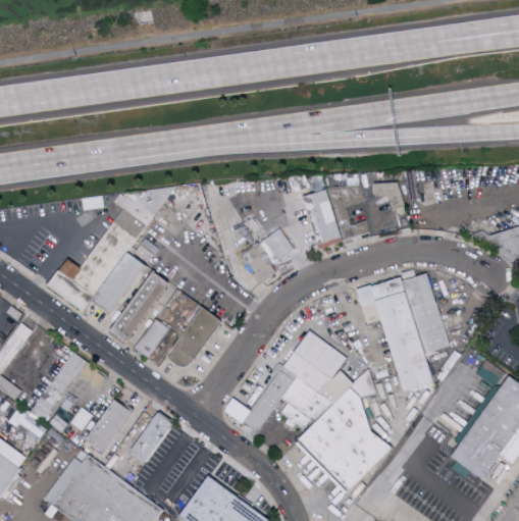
[(359,187),(326,189),(325,186),(324,177),(358,173),(359,185),(359,187)]
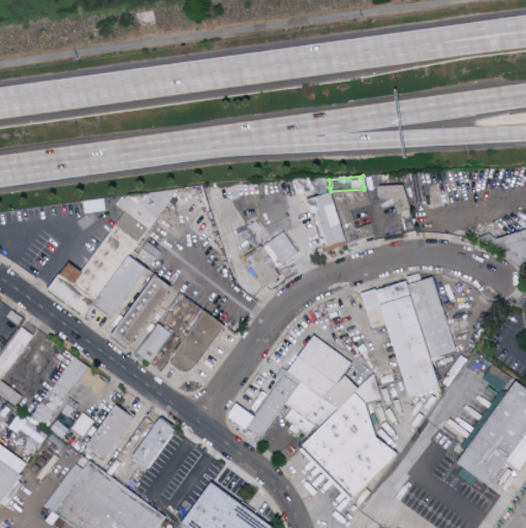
[(407,211),(394,215),(391,203),(376,203),(376,188),(400,187),(407,211)]
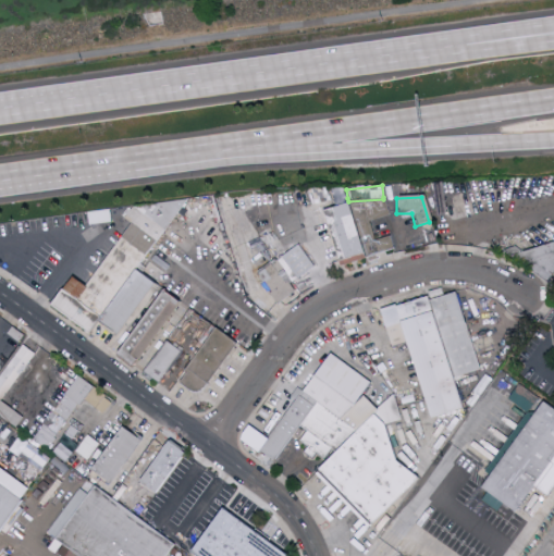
[(369,222),(374,241),(385,237),(390,236),(393,250),(385,252),(367,259),(348,201),(383,199),(384,204),(389,215),(384,218),(369,222)]
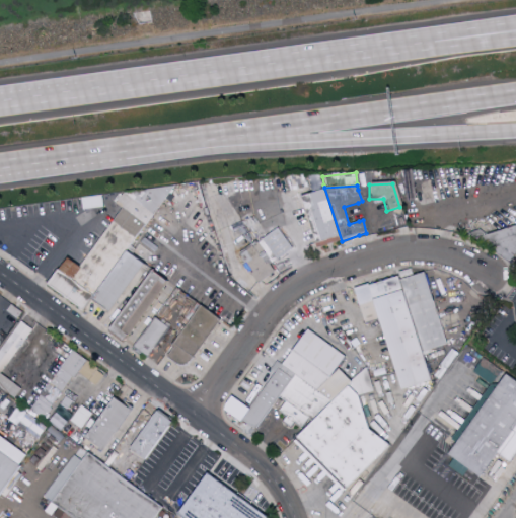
[(342,241),(322,246),(316,247),(316,246),(300,195),(324,188),(342,241)]
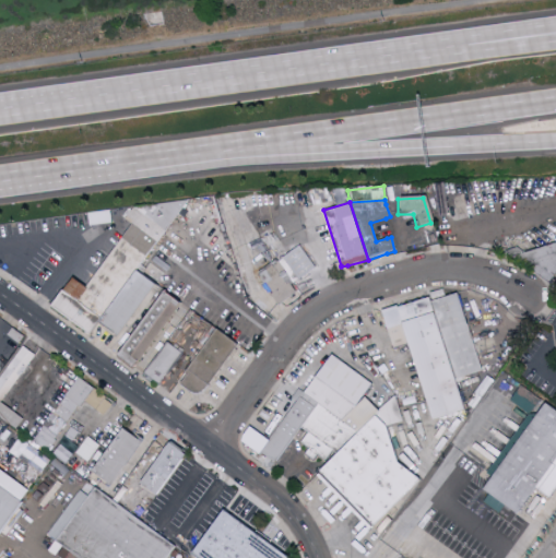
[(168,266),(156,284),(155,283),(134,269),(135,268),(146,251),(154,240),(125,221),(130,210),(148,205),(170,223),(166,230),(179,239),(176,247),(180,251),(168,266)]
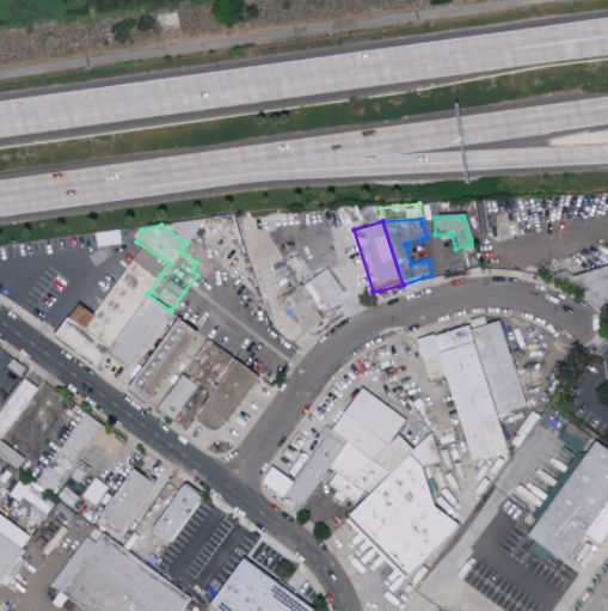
[(160,275),(148,293),(147,294),(134,315),(108,350),(98,366),(97,366),(96,366),(61,340),(54,335),(61,325),(78,304),(93,315),(109,293),(133,260),(134,258),(160,275)]
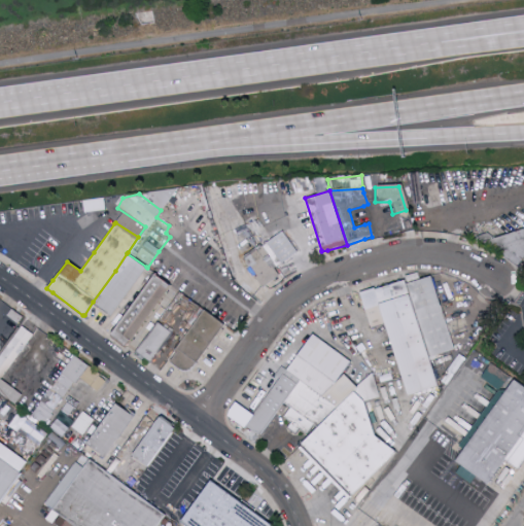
[(265,244),(282,232),(294,250),(297,253),(273,270),(278,278),(263,290),(259,289),(253,277),(248,271),(241,258),(265,244)]
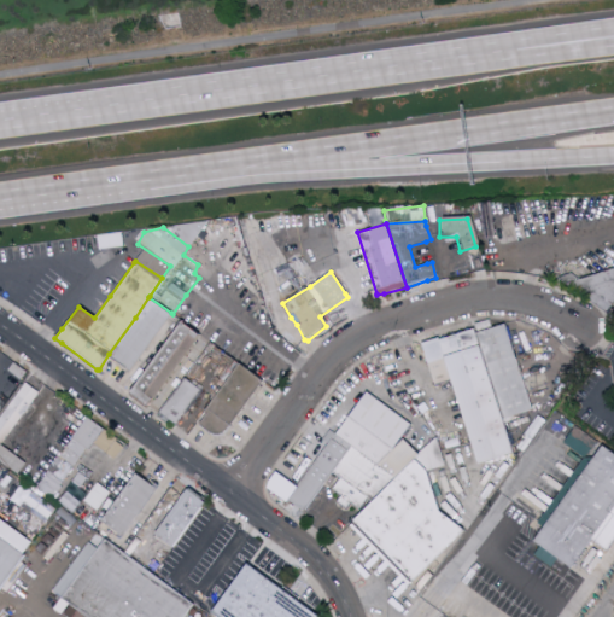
[(171,313),(135,362),(129,370),(128,370),(109,354),(135,318),(148,297),(171,313)]
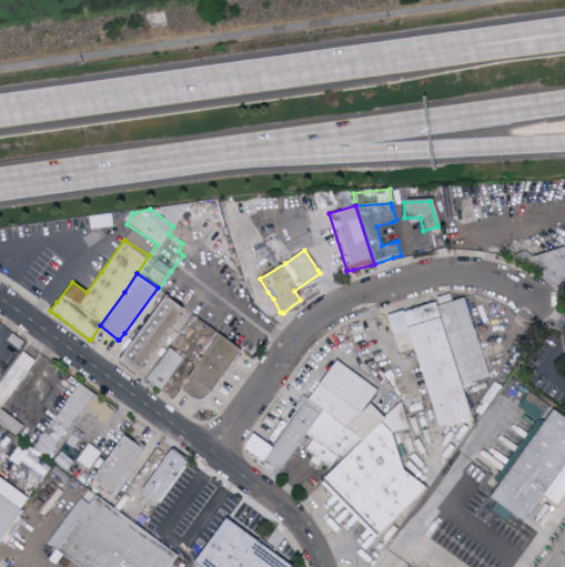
[(158,338),(133,372),(124,364),(117,358),(124,348),(131,338),(165,292),(182,305),(158,338)]
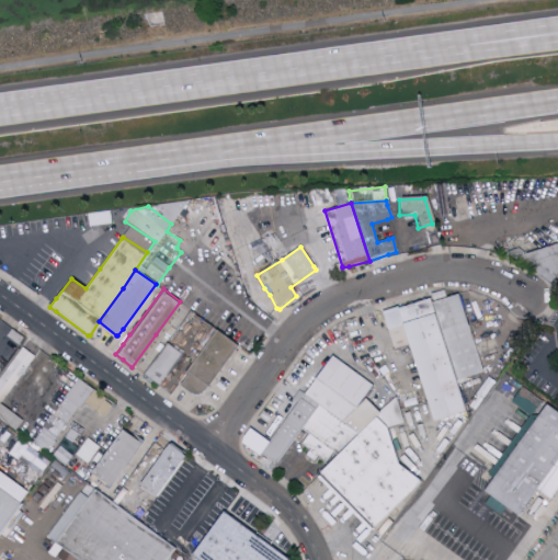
[(484,373),(458,383),(455,376),(441,332),(432,303),(455,295),(458,294),(470,332),(484,373)]
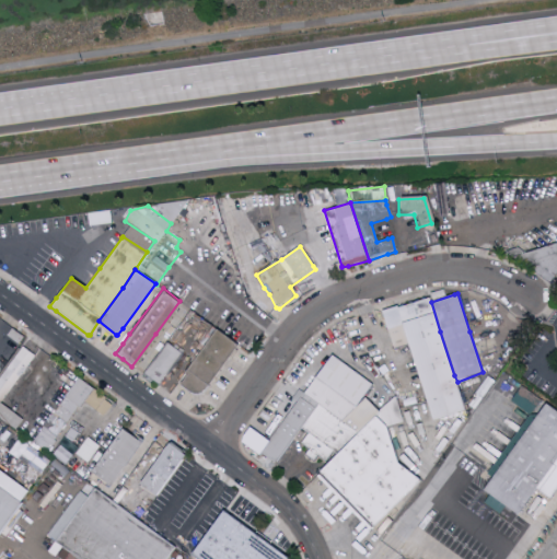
[(431,302),(440,332),(454,375),(457,382),(462,398),(465,409),(455,412),(431,419),(426,398),(409,344),(393,349),(387,334),(387,332),(381,312),(387,310),(429,298),(431,302)]
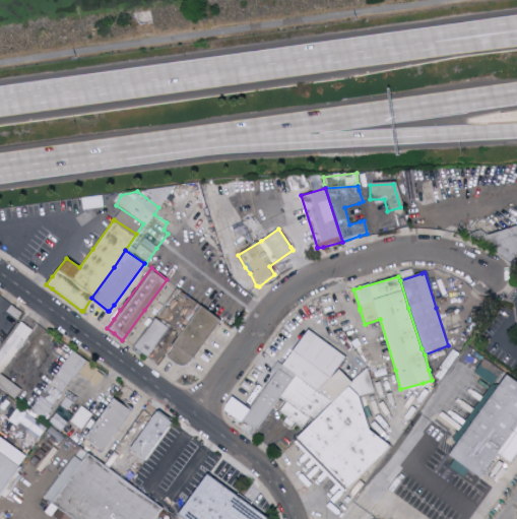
[(187,365),(177,365),(176,365),(166,357),(176,342),(197,310),(200,306),(204,310),(220,320),(187,365)]
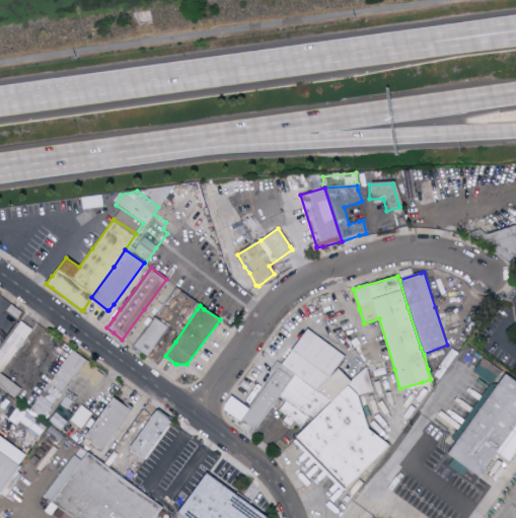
[(169,329),(148,360),(132,348),(153,318),(169,329)]
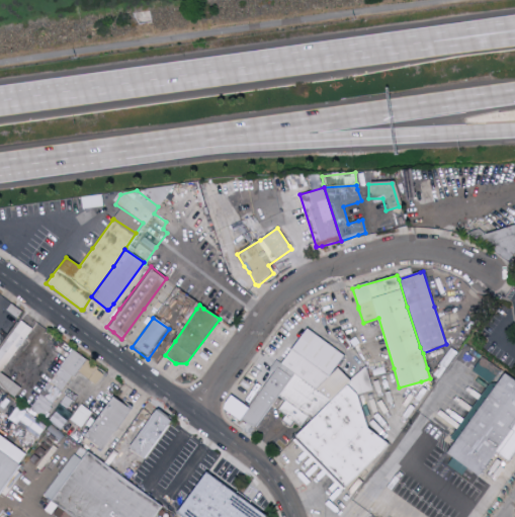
[(0,374),(12,382),(20,371),(22,367),(29,371),(31,372),(13,398),(0,386),(0,346),(18,321),(32,329),(0,371),(0,374)]
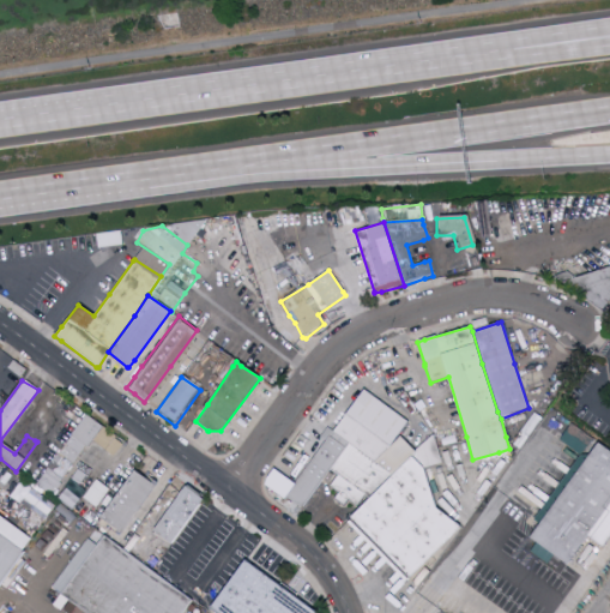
[(379,438),(390,445),(397,437),(404,431),(411,437),(421,446),(421,451),(414,457),(391,476),(352,448),(350,445),(340,438),(333,432),(345,413),(352,419),(379,438)]
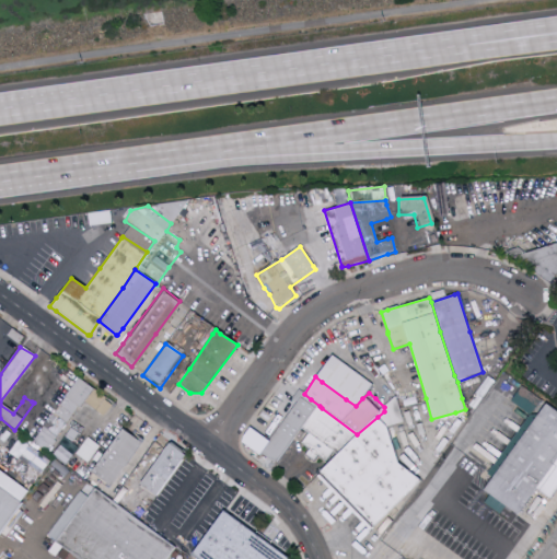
[(57,443),(47,454),(31,444),(57,407),(61,402),(77,380),(94,391),(86,399),(84,402),(78,409),(57,437),(55,441),(57,443)]
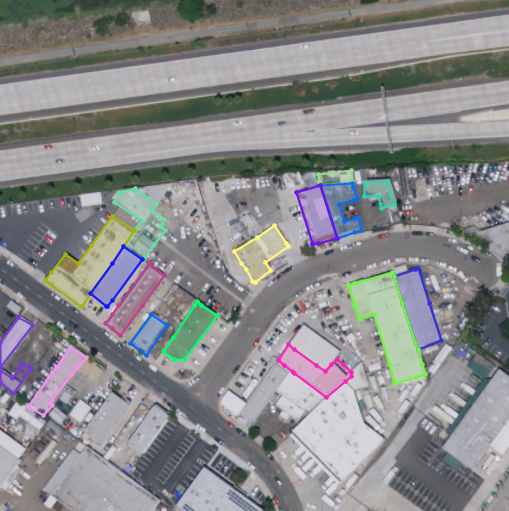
[(251,426),(249,429),(247,426),(234,415),(234,414),(277,365),(277,364),(278,365),(292,371),(276,392),(251,426)]
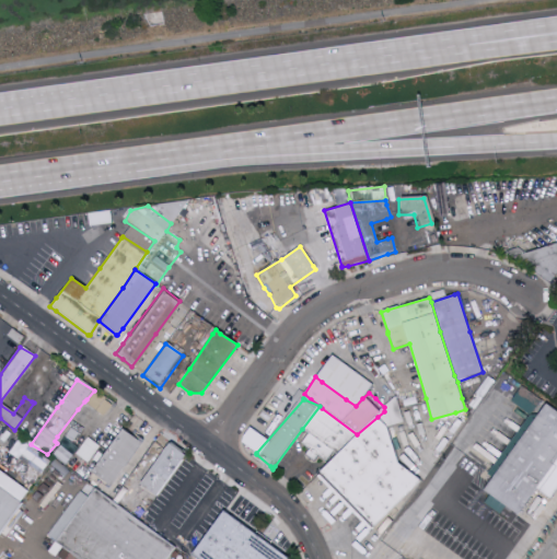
[(357,434),(336,454),(332,453),(323,466),(321,469),(316,466),(305,457),(311,451),(300,444),(310,435),(302,429),(320,406),(322,408),(357,434)]
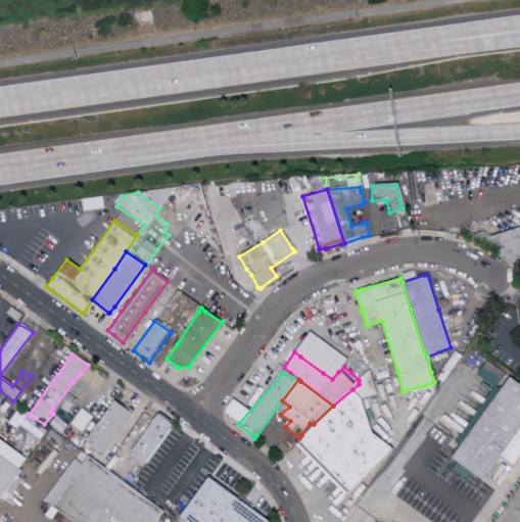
[(519,388),(507,379),(448,460),(480,481),(498,458),(510,467),(519,453),(519,388)]
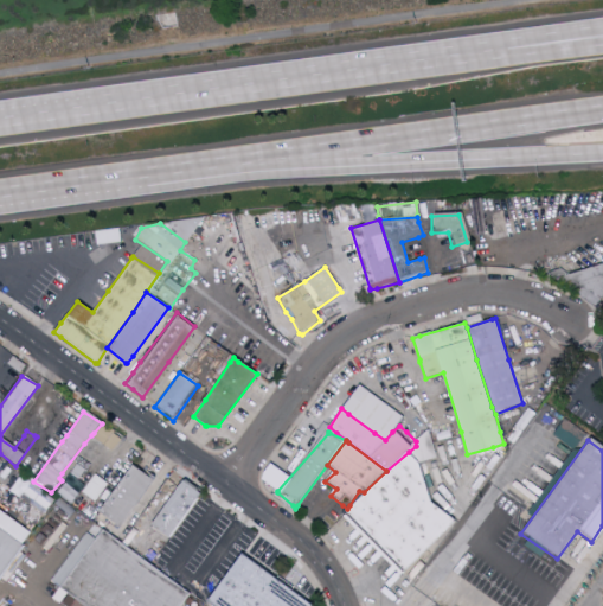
[(422,554),(401,575),(350,518),(344,512),(350,508),(352,505),(409,452),(418,459),(421,470),(430,503),(432,504),(456,521),(422,554)]
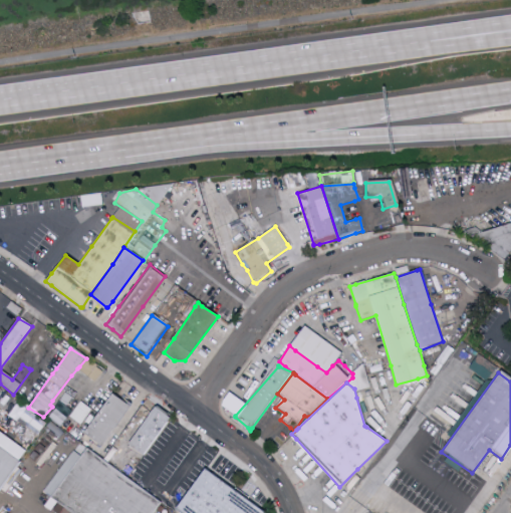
[(112,429),(99,447),(83,434),(86,430),(88,427),(111,393),(113,394),(130,405),(113,427),(112,429)]
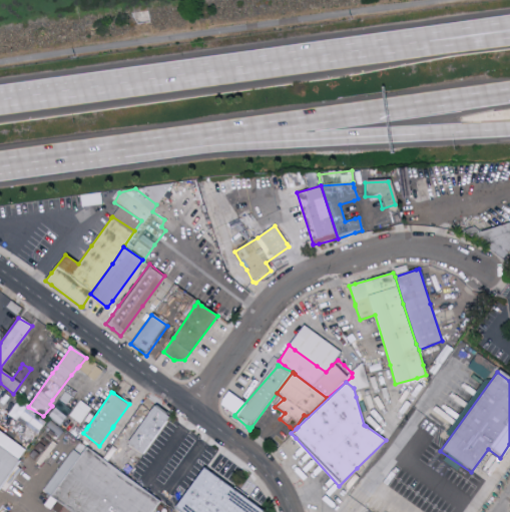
[(83,433),(76,441),(60,429),(59,428),(72,411),(78,403),(89,410),(82,420),(88,426),(86,429),(83,433)]
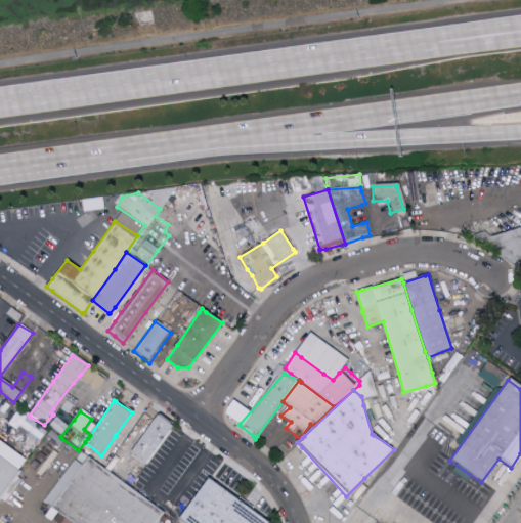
[(144,411),(155,419),(159,412),(169,422),(173,425),(174,425),(173,426),(146,465),(132,452),(128,458),(117,447),(136,422),(144,411)]
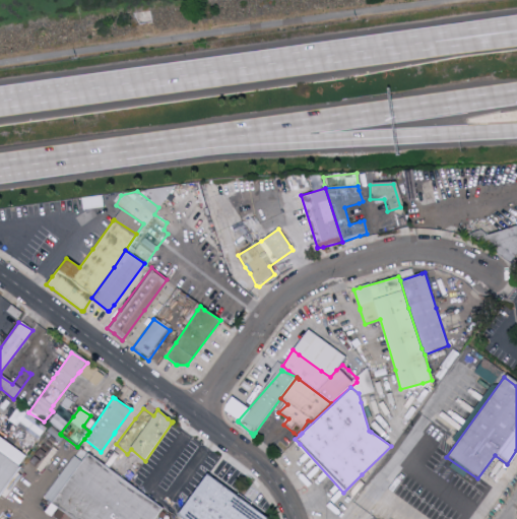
[(62,410),(73,416),(60,434),(53,429),(46,424),(53,411),(59,414),(62,410)]
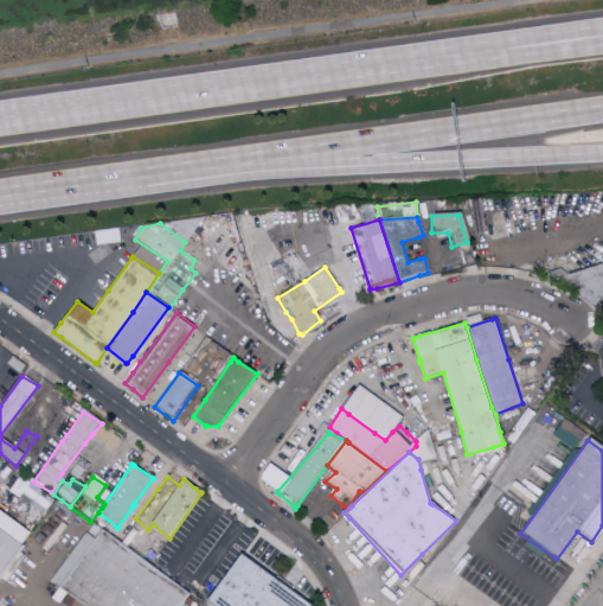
[(42,512),(51,499),(27,483),(18,496),(42,512)]
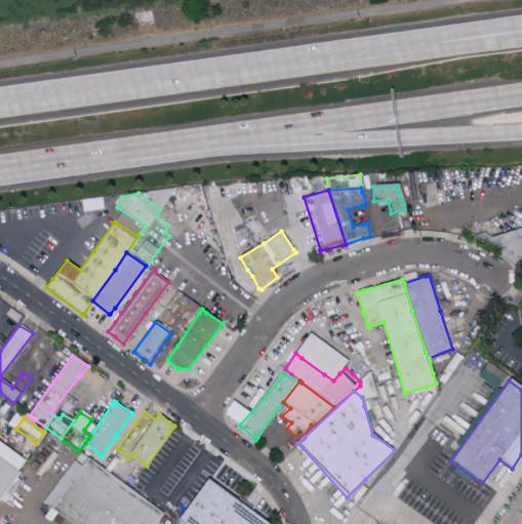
[(80,447),(98,464),(105,456),(86,440),(80,447)]
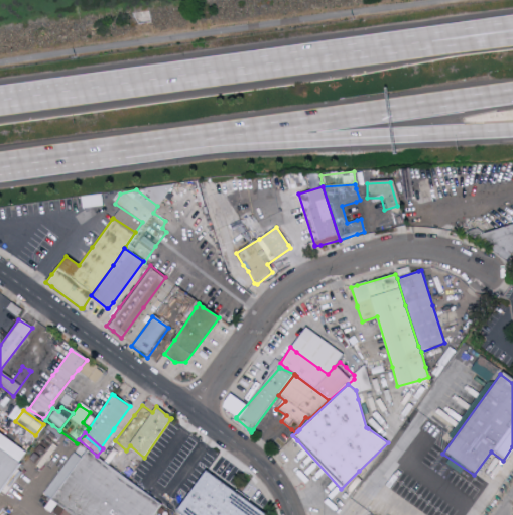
[(121,472),(126,462),(131,465),(129,469),(133,471),(139,458),(116,446),(107,465),(121,472)]
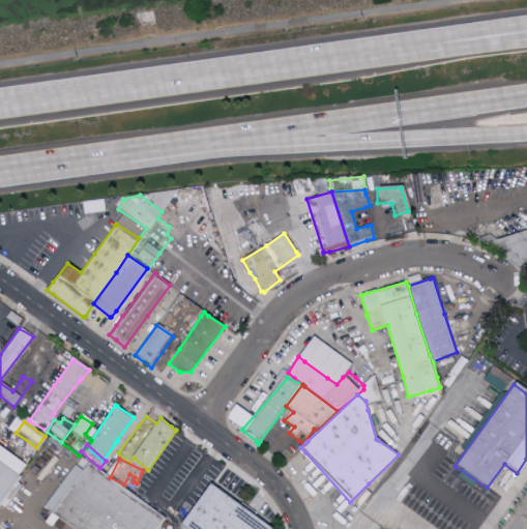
[(0,461),(19,475),(0,502),(0,461)]
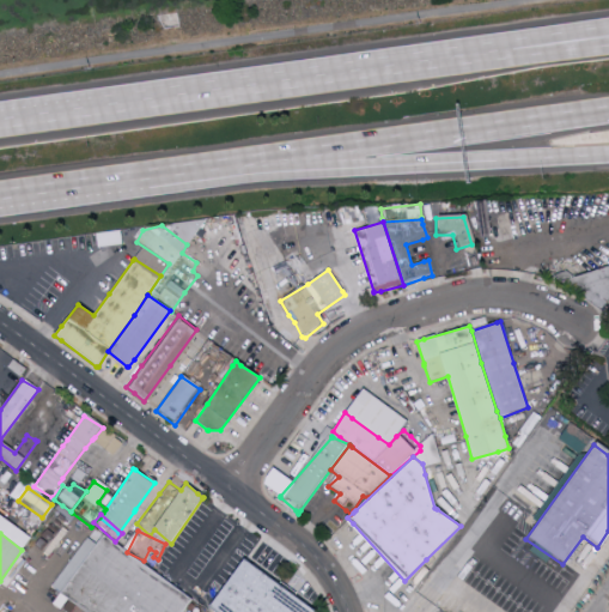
[(83,611),(64,597),(60,594),(64,588),(66,586),(102,535),(169,585),(190,599),(181,611),(83,611)]
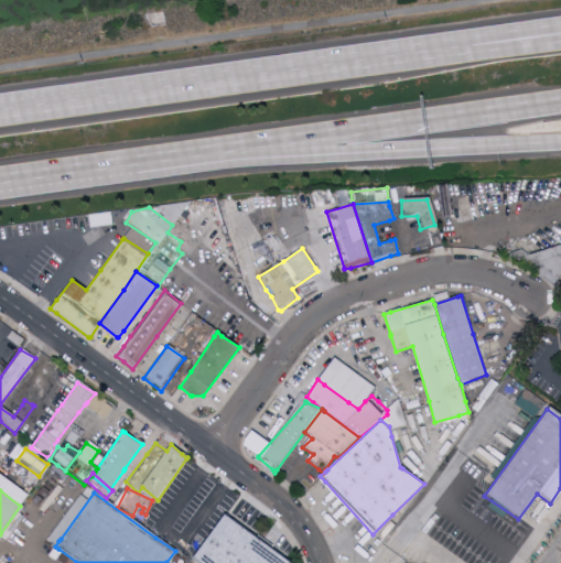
[(196,562),(192,559),(192,558),(207,538),(224,515),(255,537),(259,540),(291,562),(196,562)]
